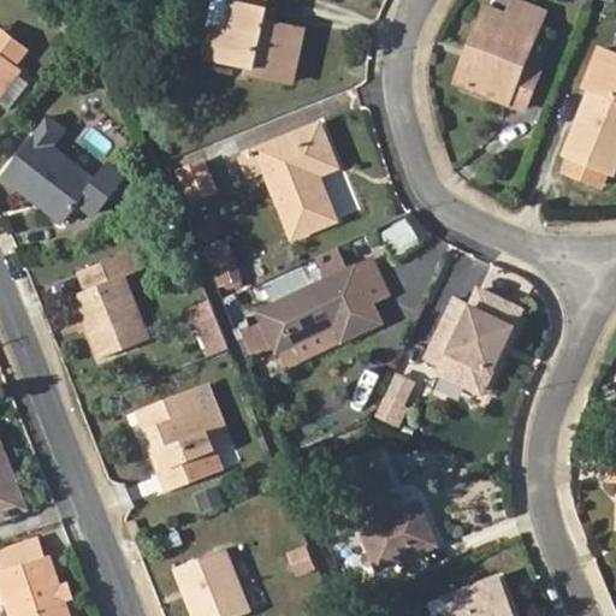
[(215,28),(209,55),(252,64),(250,72),(291,81),(302,31),(265,22),(267,0),(229,0),(229,4),(237,6),(231,31),(215,28)]
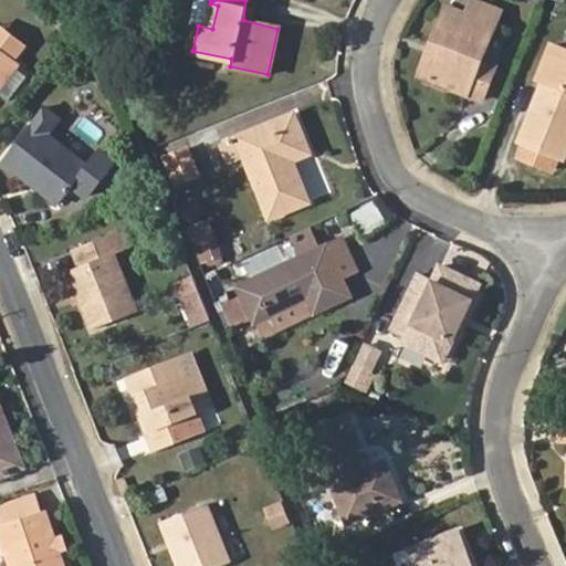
[(471,0),(467,14),(495,25),(502,11),(473,0),(471,0)]
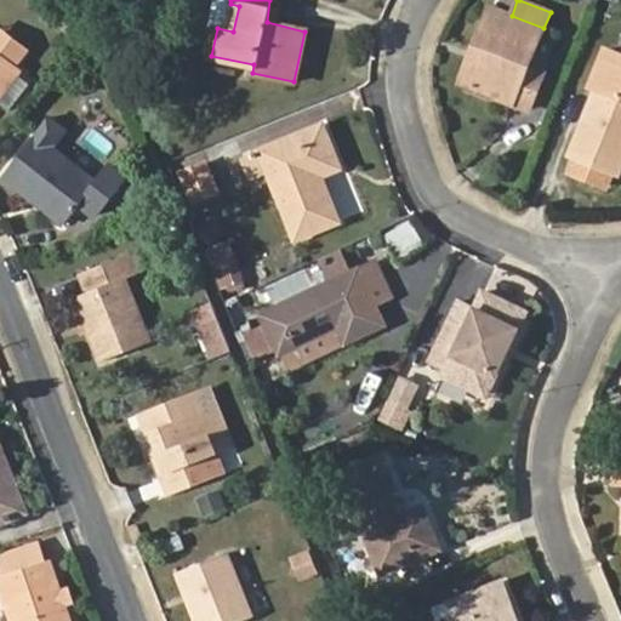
[(485,52),(472,85),(529,108),(543,73),(528,67),(543,28),(512,16),(491,7),(476,49),(485,52)]
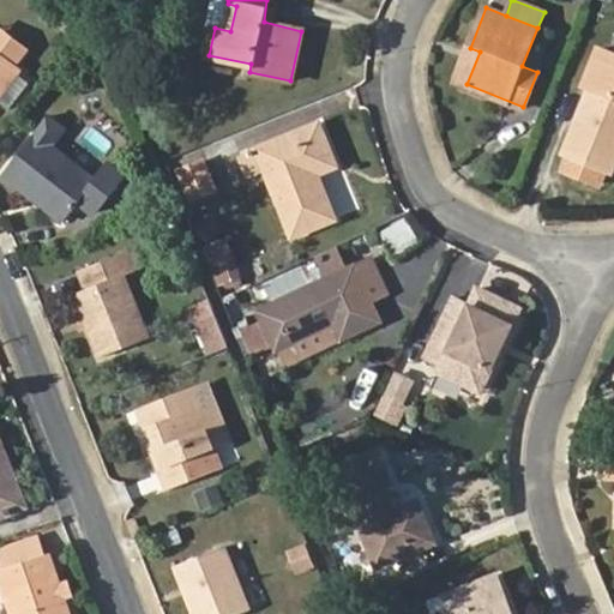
[(0,28),(0,44),(11,52),(19,40),(0,28)]
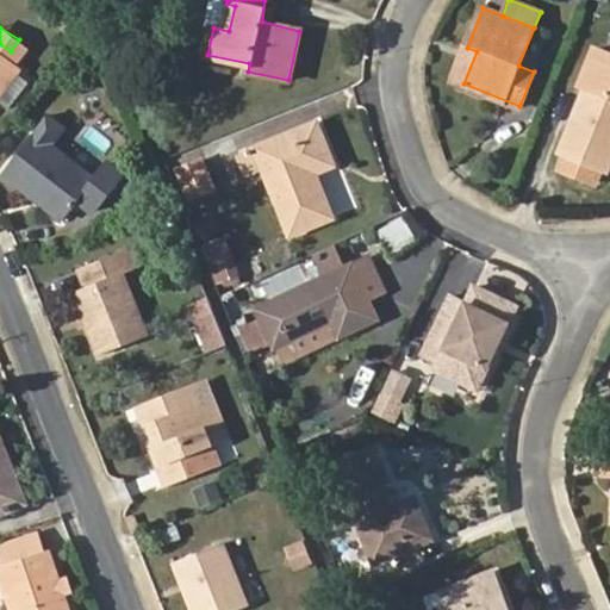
[(453,80),(464,83),(477,51),(467,48),(453,80)]
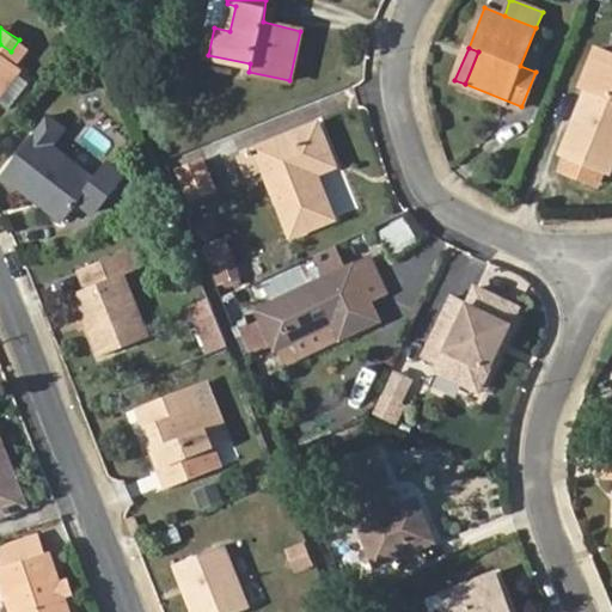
[(0,96),(17,74),(23,67),(0,49),(0,96)]
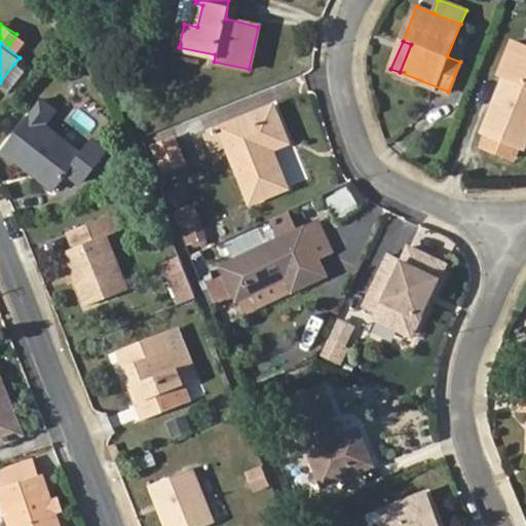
[(525,46),(514,42),(501,73),(506,75),(485,129),(525,146),(525,46)]
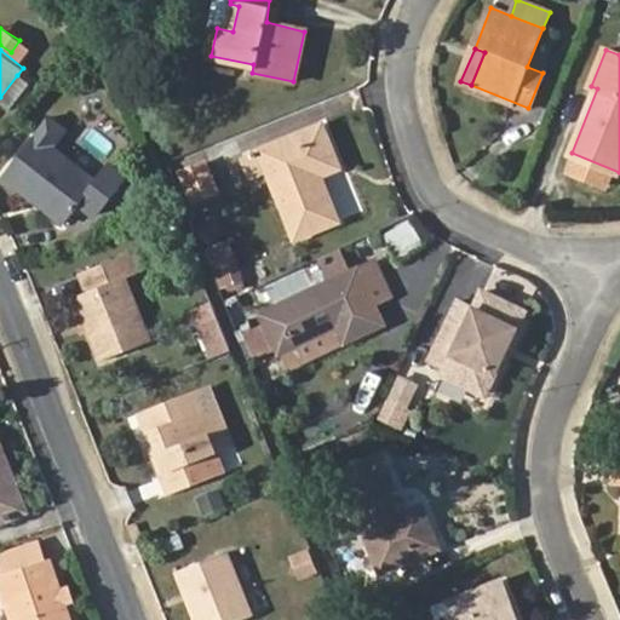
[(17,75),(0,97),(0,103),(10,110),(30,84),(17,75)]
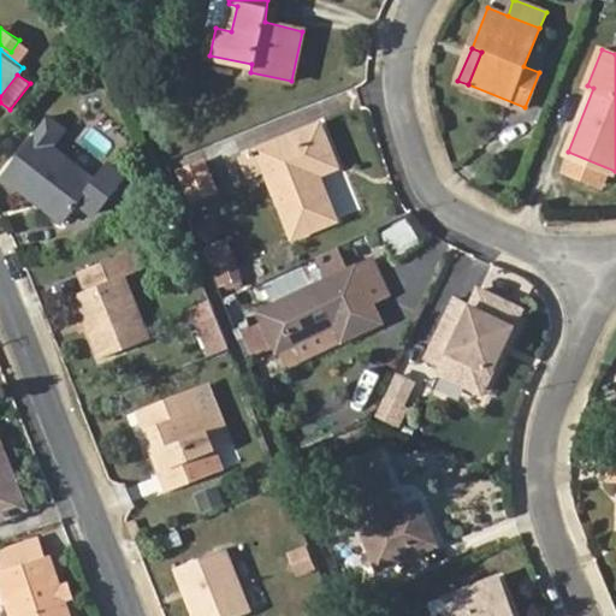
[(4,175),(37,200),(41,194),(47,197),(42,203),(65,221),(81,203),(95,214),(125,178),(110,166),(98,182),(52,146),(64,131),(48,118),(4,175)]
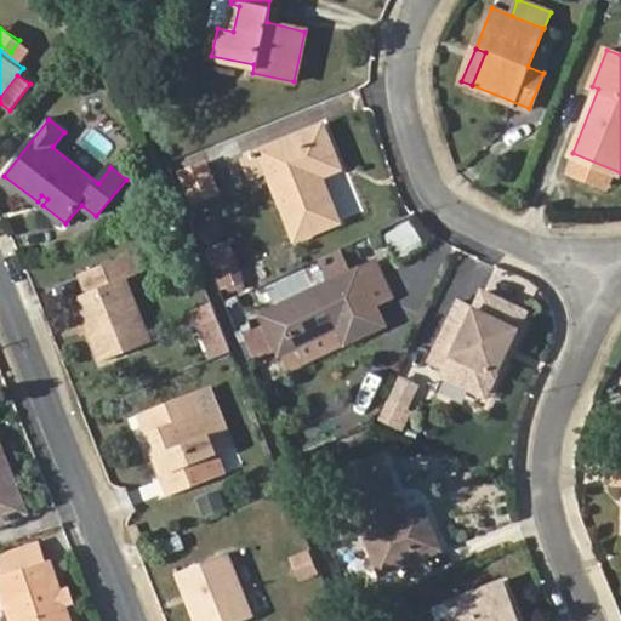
[(239,157),(249,180),(269,171),(295,237),(337,220),(320,175),(340,167),(323,124),(239,157)]
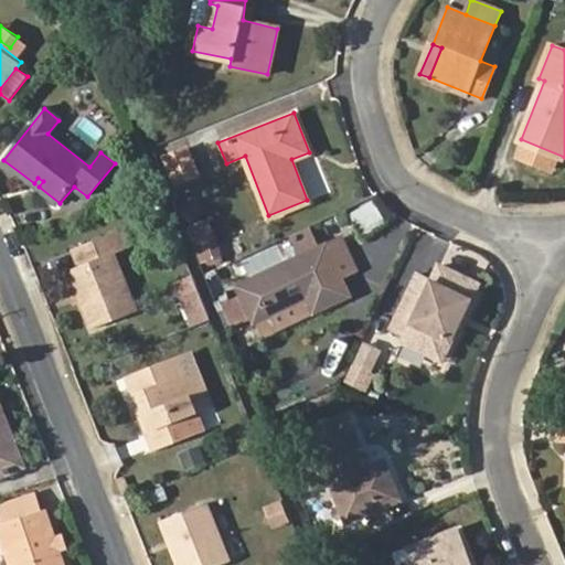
[(201,173),(188,141),(160,155),(173,185),(201,173)]
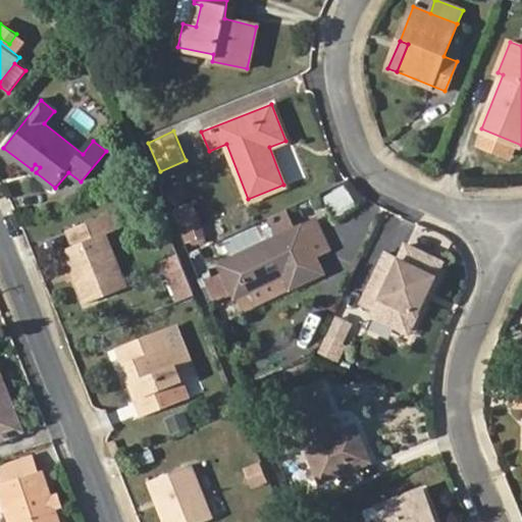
[(35,164),(32,169),(36,172),(40,167),(35,164)]
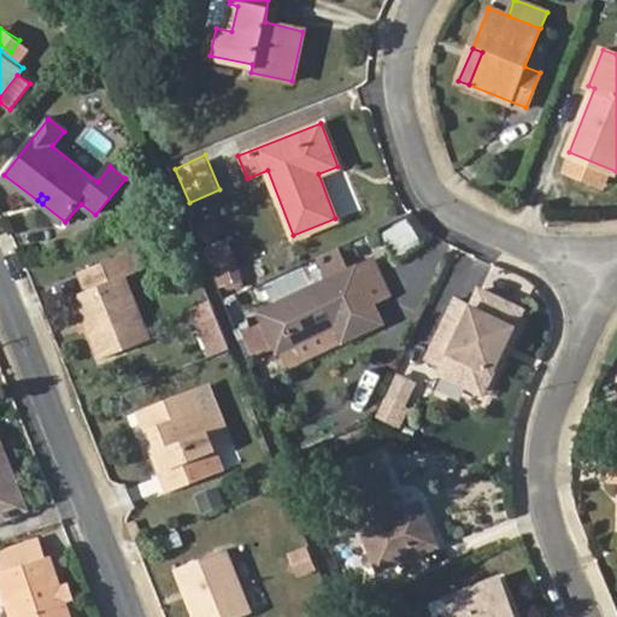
[(389,253),(417,245),(407,217),(381,225),(389,253)]
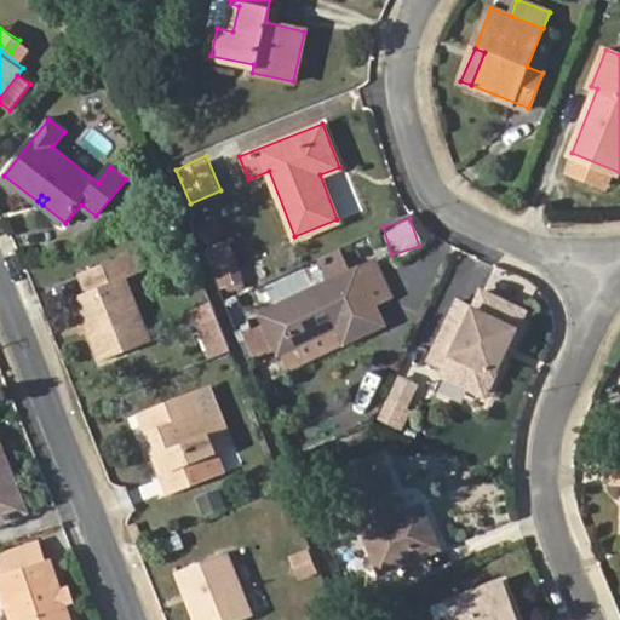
[(338,248),(317,258),(329,282),(351,273),(338,248)]
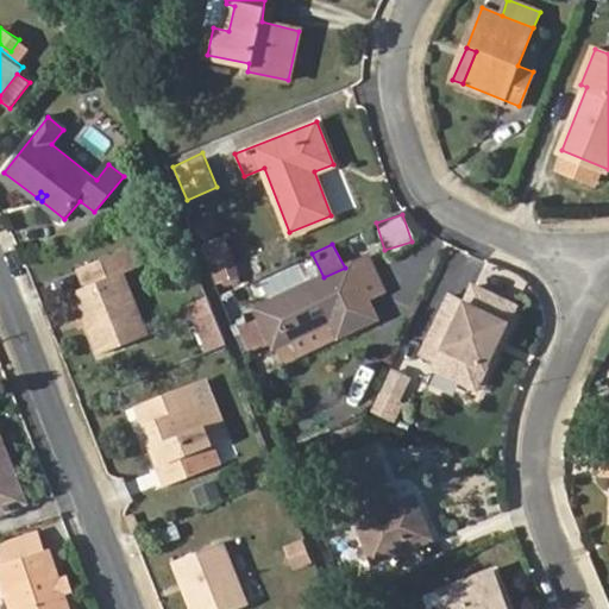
[(89,324),(100,352),(148,333),(123,271),(137,267),(130,248),(79,267),(86,286),(76,290),(89,324)]
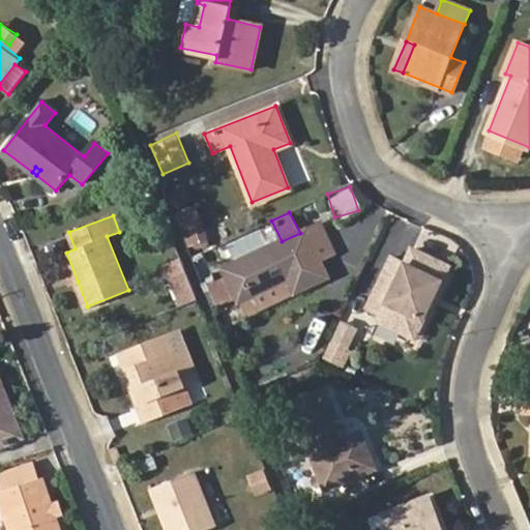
[(237,294),(239,298),(290,276),(297,290),(328,276),(306,230),(300,233),(282,241),(225,267),(227,272),(237,294)]
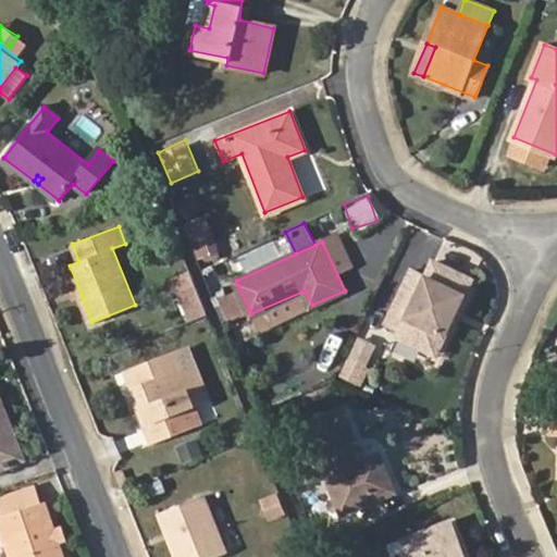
[(411,270),(386,322),(401,329),(397,337),(435,355),(470,281),(433,262),(425,276),(411,270)]
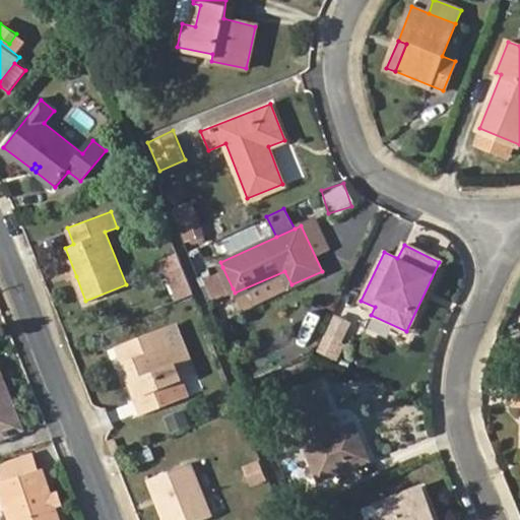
[(71,278),(76,276),(65,248),(60,250),(71,278)]
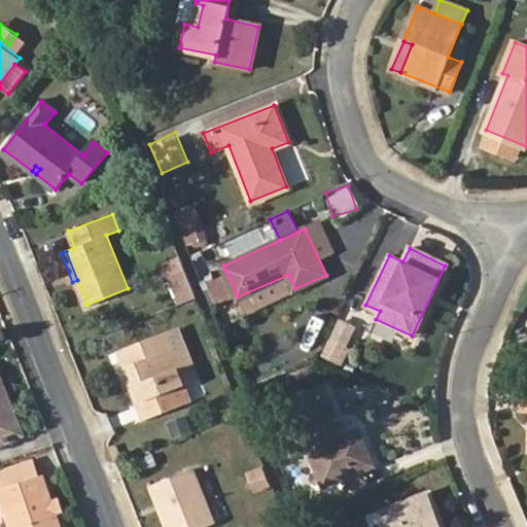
[(171,273),(182,302),(198,295),(185,268),(171,273)]
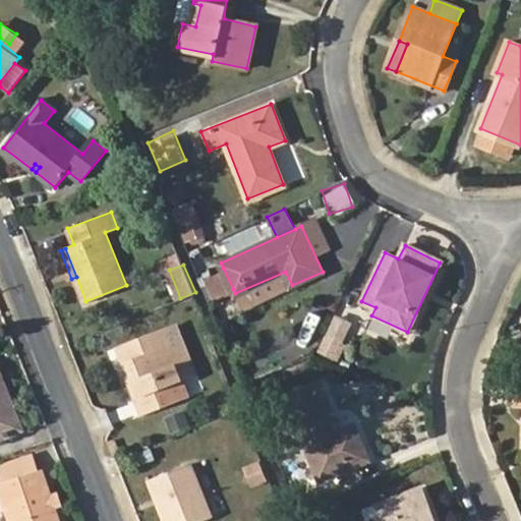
[(233,289),(223,268),(208,274),(217,296),(233,289)]
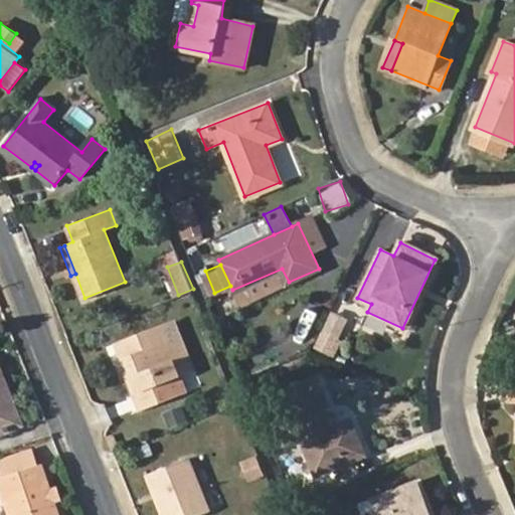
[(282,269),(232,290),(237,304),(289,282),(282,269)]
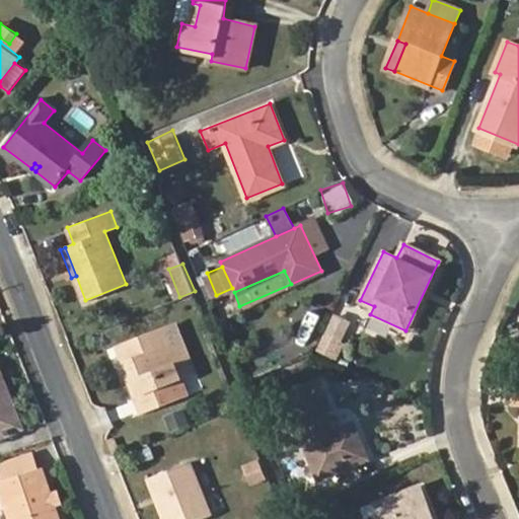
[(335,359),(351,320),(329,312),(314,351),(335,359)]
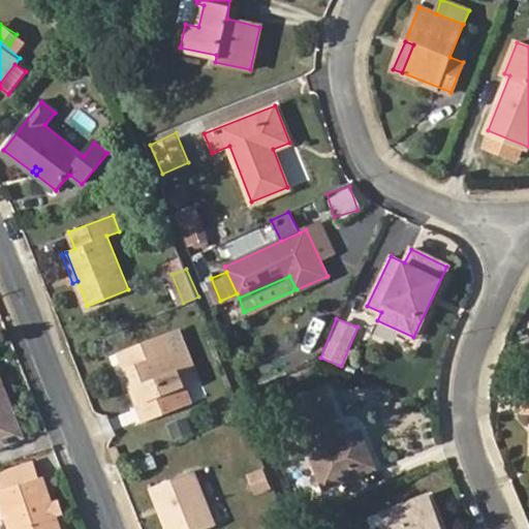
[(168,332),(176,350),(169,352),(184,385),(189,383),(200,378),(180,328),(168,332)]
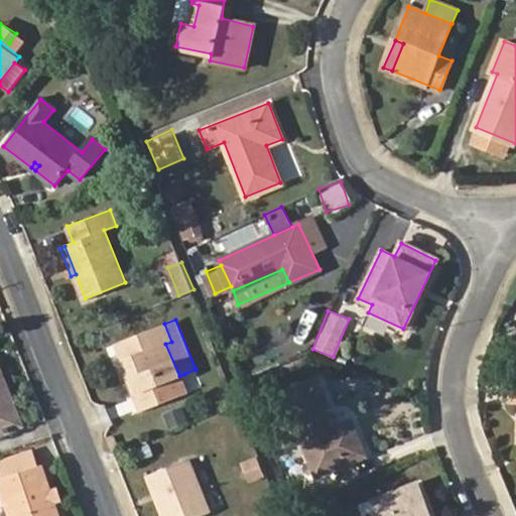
[(118,342),(129,370),(131,369),(148,408),(185,393),(179,376),(165,344),(171,342),(164,324),(118,342)]
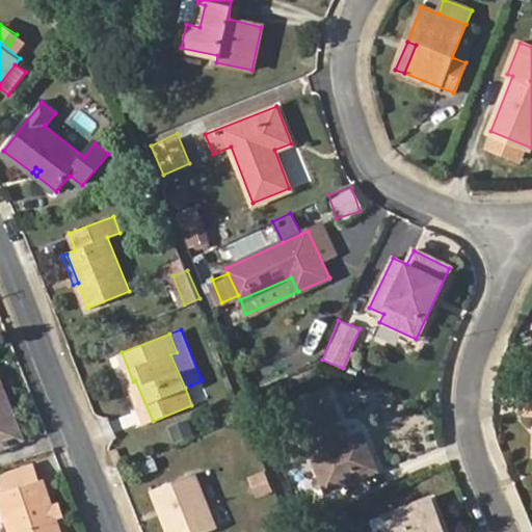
[(135,380),(133,381),(130,382),(145,424),(153,421),(135,380)]
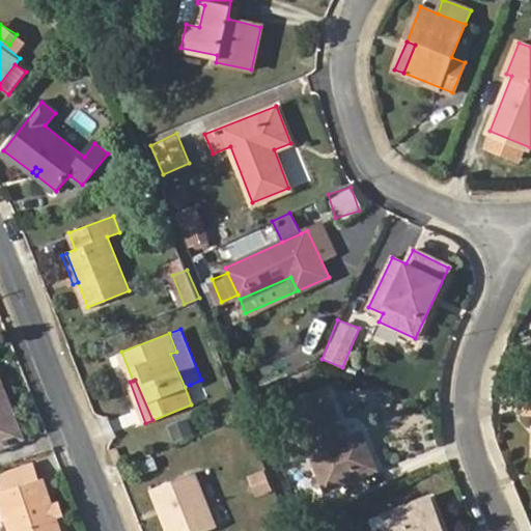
[(4,408),(9,406),(0,382),(0,445),(17,440),(4,408)]
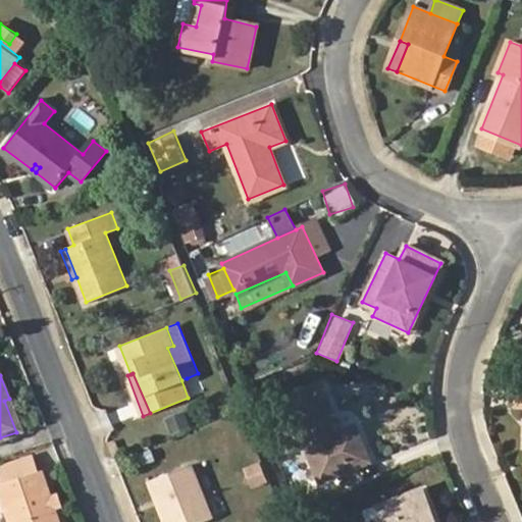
[(288,397),(321,480),(370,460),(356,426),(343,431),(322,383),(288,397)]
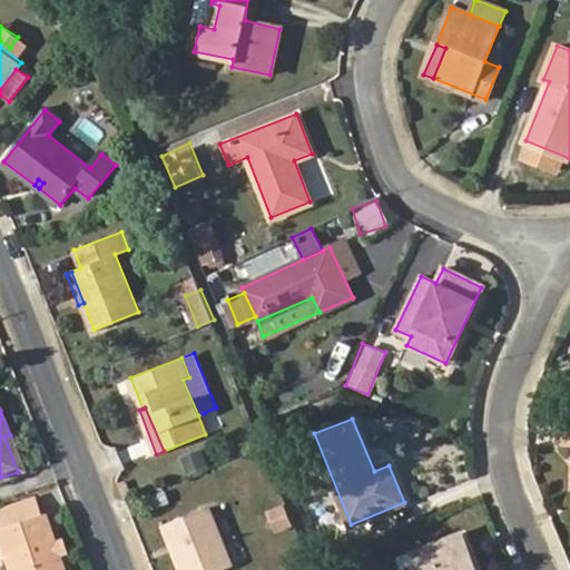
[(25,469),(10,435),(5,438),(18,472),(25,469)]
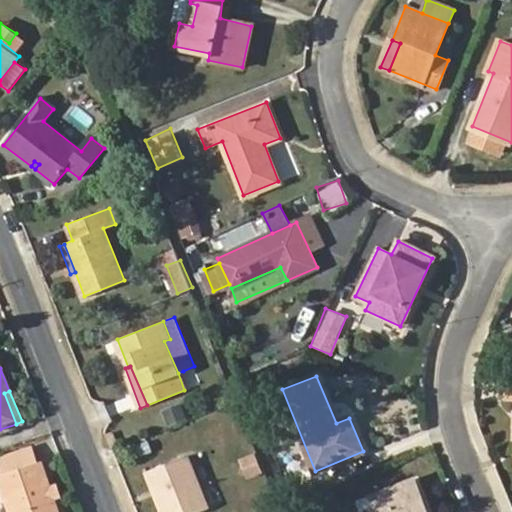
[(0,459),(0,465),(3,474),(38,463),(34,448),(0,459)]
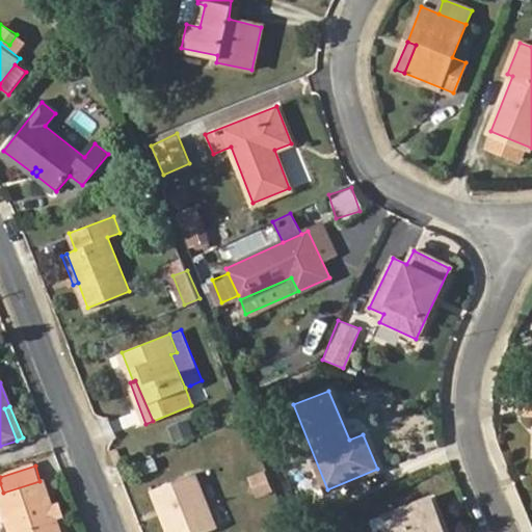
[(254,498),(270,493),(263,471),(246,476),(254,498)]
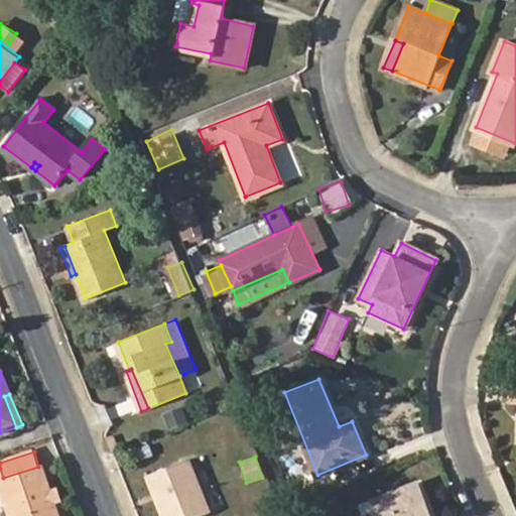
[(150,475),(166,515),(198,515),(211,511),(201,484),(190,459),(150,475)]
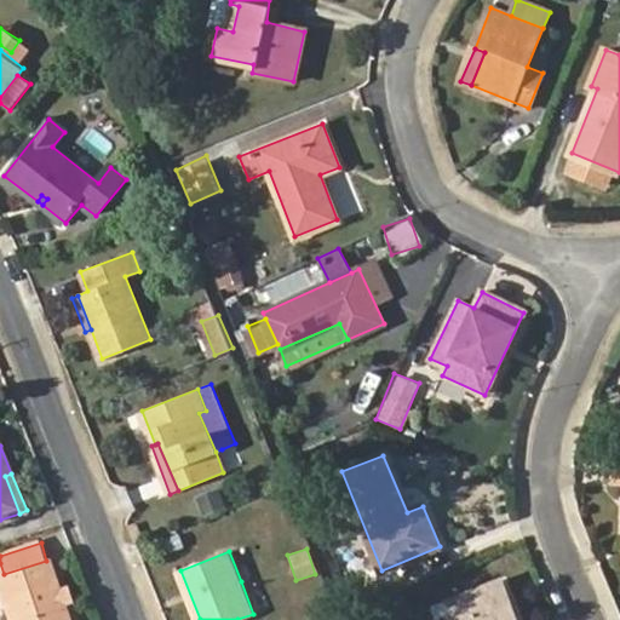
[(1,575),(3,579),(15,619),(68,619),(49,560),(46,561),(1,575)]
